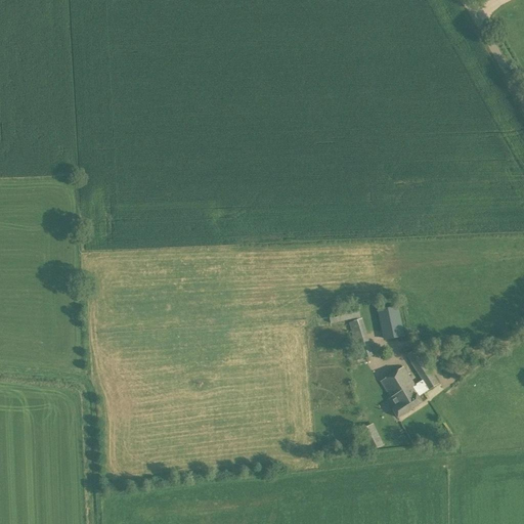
[(331,324),(359,318),(357,306),(328,312),(331,324)]
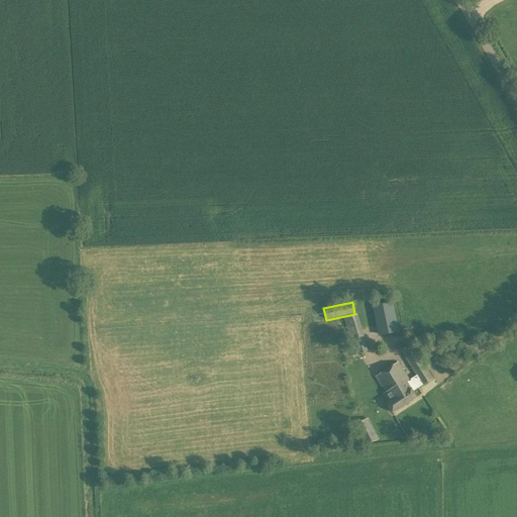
[(379,336),(398,332),(392,302),(372,306),(379,336)]
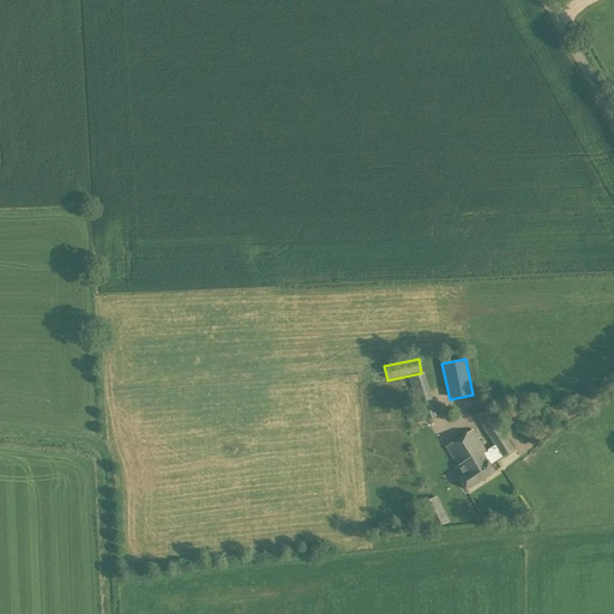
[(417,422),(437,417),(425,373),(408,378),(419,415),(415,416),(417,422)]
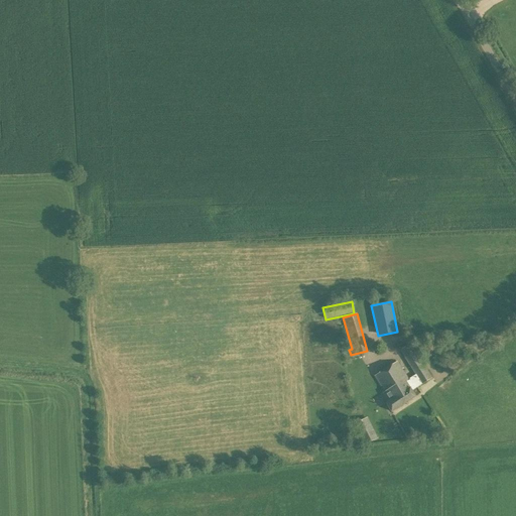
[(397,361),(374,376),(384,392),(382,393),(387,402),(385,403),(391,412),(415,396),(412,391),(431,379),(410,345),(401,351),(416,375),(409,379),(397,361)]
